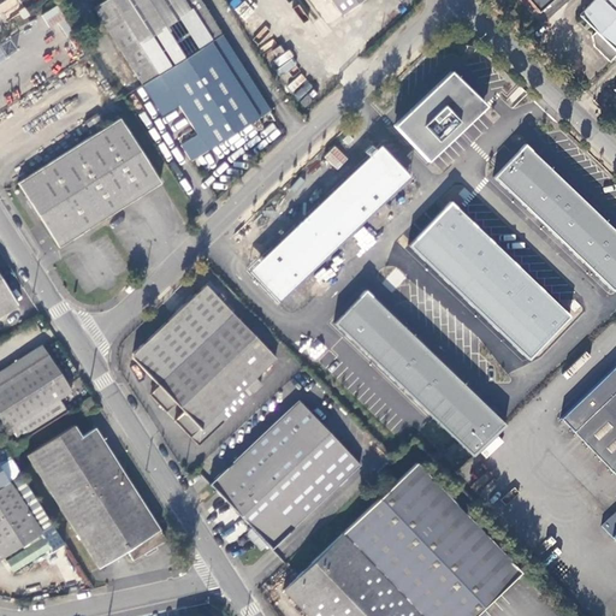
[(157,75),(219,35),(196,0),(105,0),(93,9),(141,84),(157,75)]
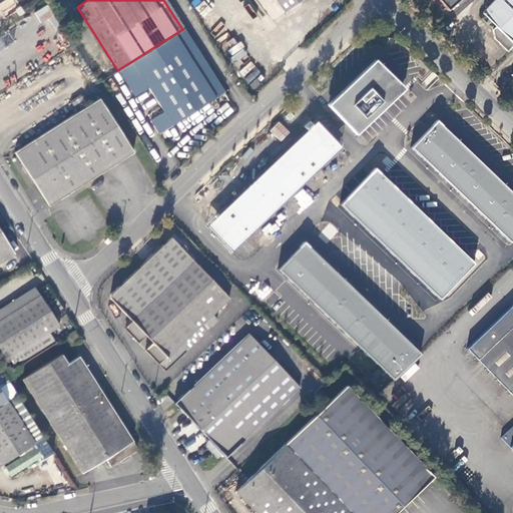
[(278,0),(286,10),(301,0),(278,0)]
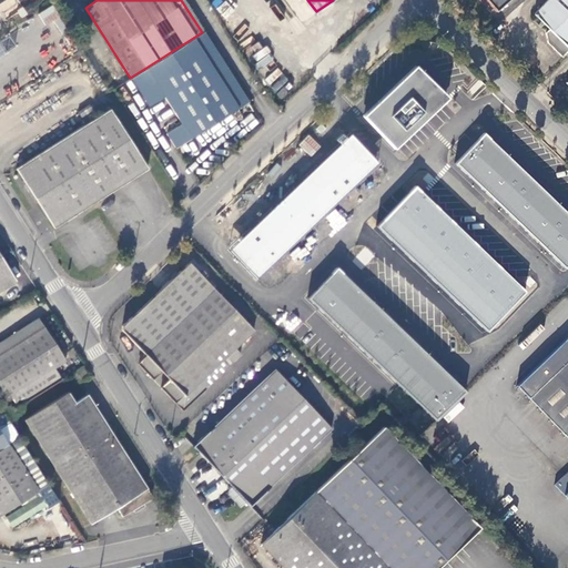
[(485,0),(496,11),(508,0),(485,0)]
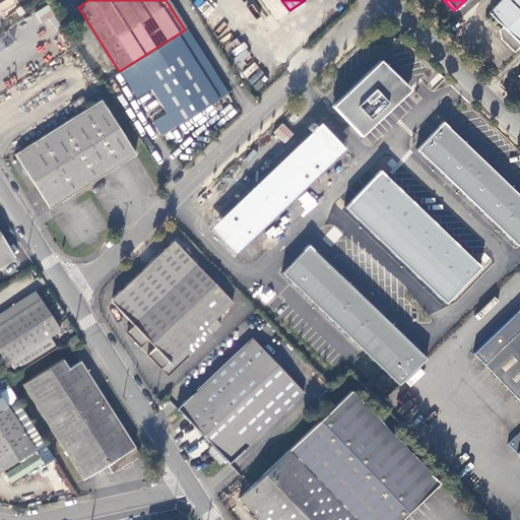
[(519,0),(501,0),(490,12),(503,26),(499,29),(501,39),(513,52),(519,45),(519,0)]
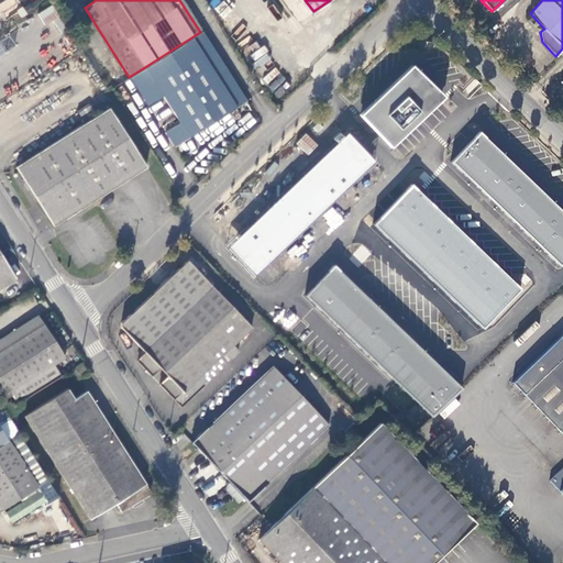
[(45,24),(58,15),(52,6),(39,14),(45,24)]
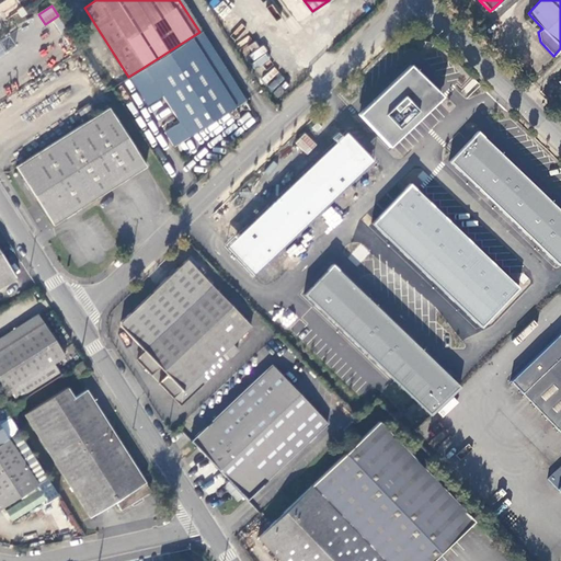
[(172,146),(243,101),(199,32),(142,68),(160,96),(178,123),(163,133),(172,146)]
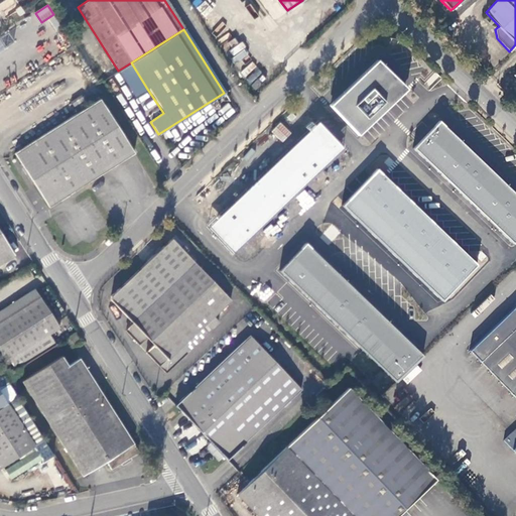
[(358,135),(384,110),(406,89),(377,61),(352,85),(331,106),(358,135)]
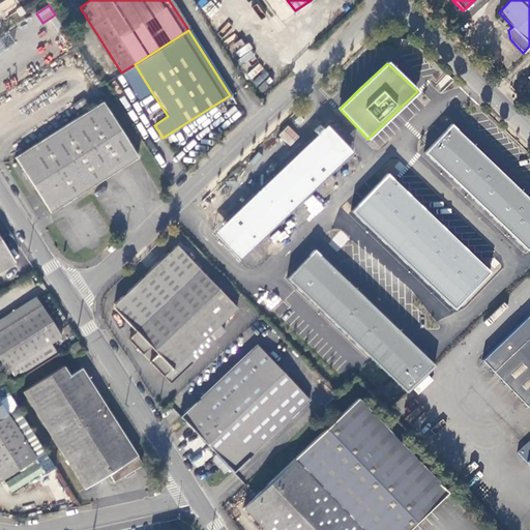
[(139,99),(151,91),(135,64),(121,72),(139,99)]
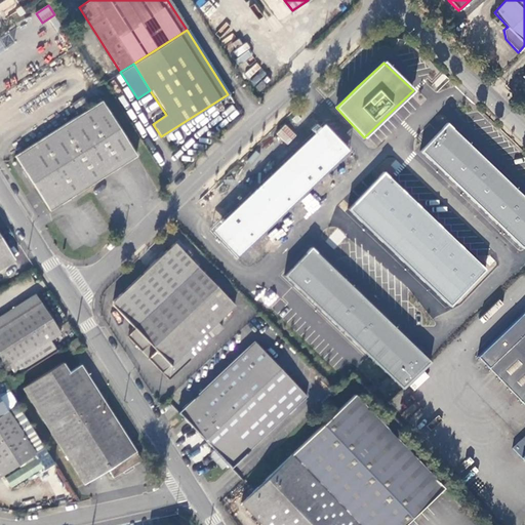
[(81,98),(72,105),(76,112),(86,106),(81,98)]
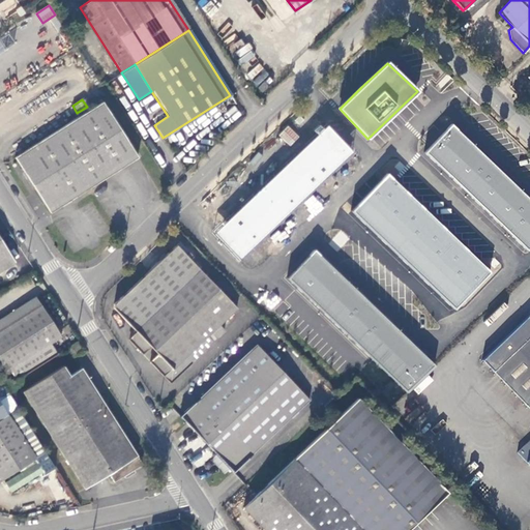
[(15,156),(49,212),(91,185),(136,157),(100,101),(15,156)]
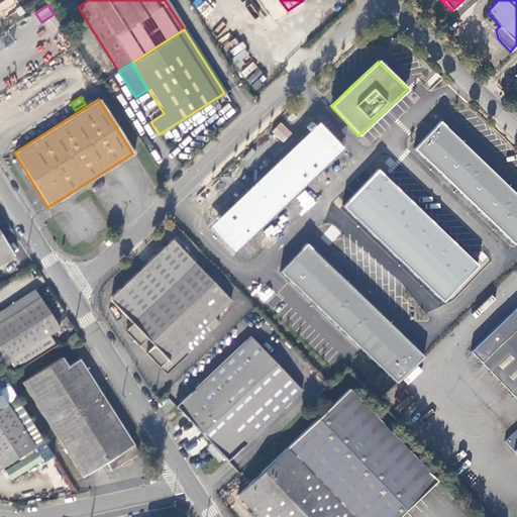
[(319,121),(207,227),(233,254),(345,148),(319,121)]
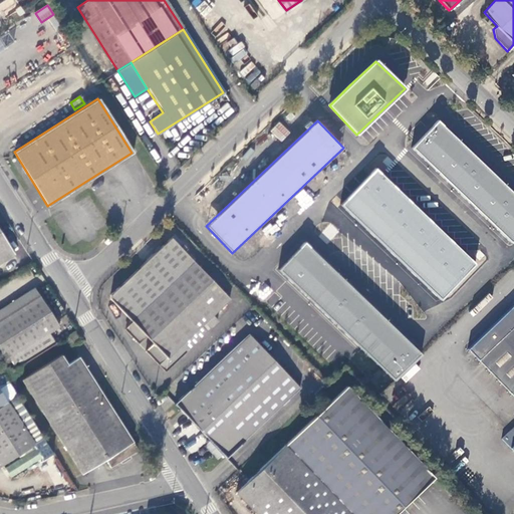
[(414,148),(512,238),(513,236),(513,191),(440,122),(438,120),(414,148)]
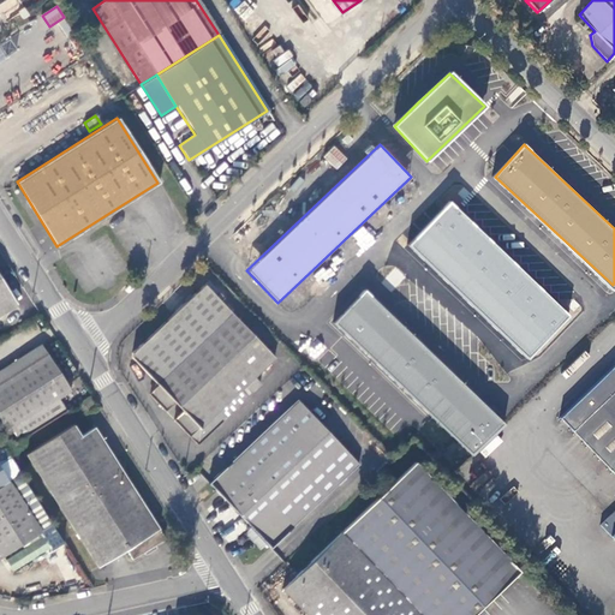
[(338,169),(348,157),(334,145),(323,157),(338,169)]
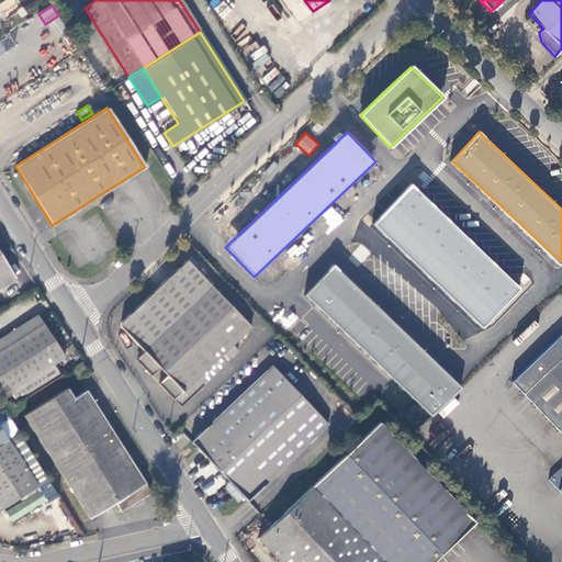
[(372,224),(482,328),(520,289),(411,184),(372,224)]
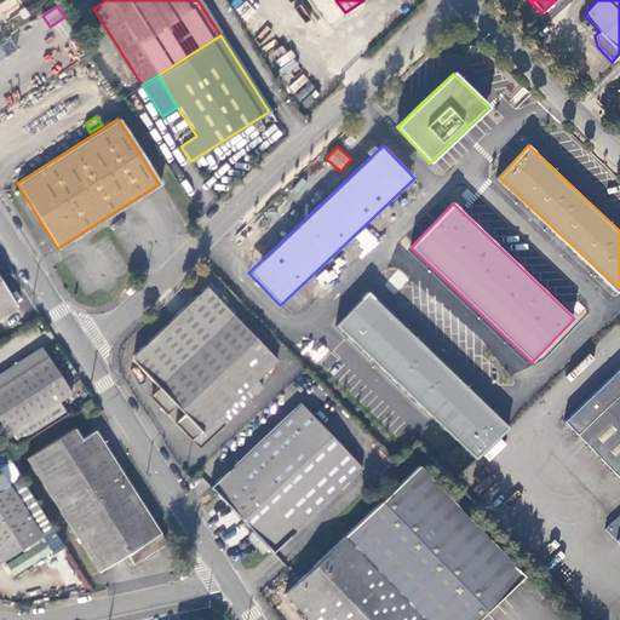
[(365,228),(354,237),(368,253),(379,242),(365,228)]
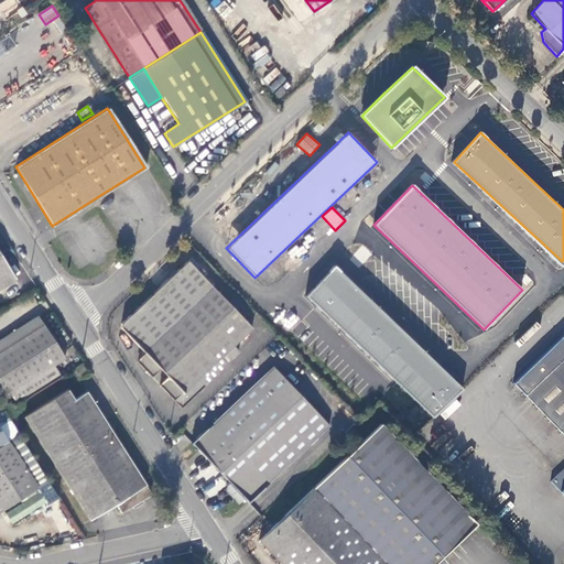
[(0,255),(0,286),(14,278),(0,255)]
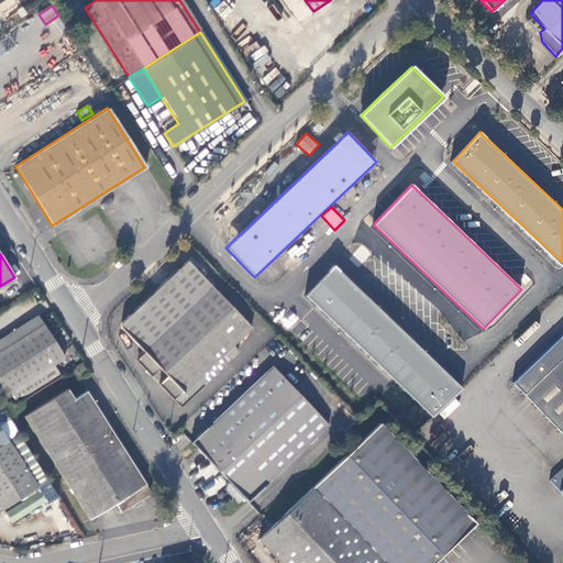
[(220,357),(224,353),(233,345),(252,328),(216,290),(189,262),(120,327),(145,353),(138,361),(152,376),(159,368),(168,377),(161,385),(180,407),(227,364),(220,357)]
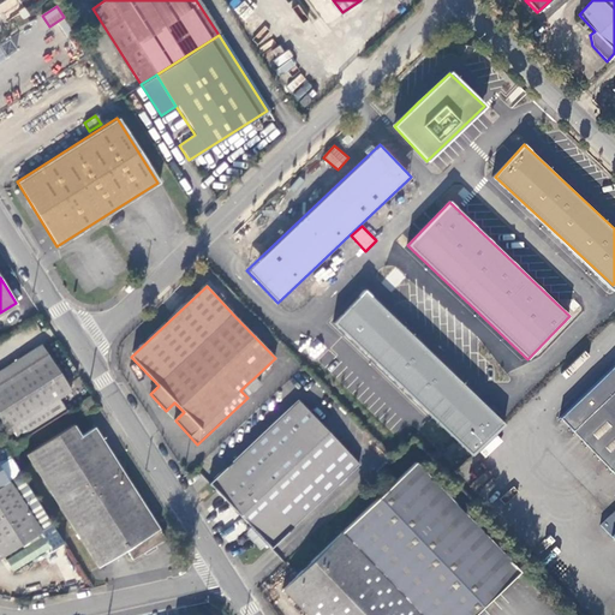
[(333,322),(472,457),(505,425),(364,290),(333,322)]
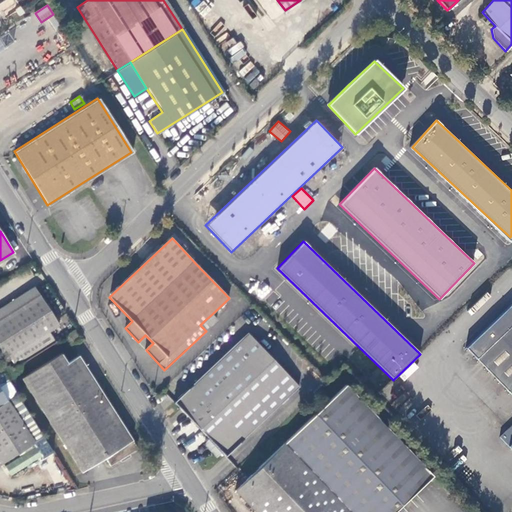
[(16,367),(54,342),(47,331),(58,324),(36,289),(34,286),(0,307),(0,349),(6,358),(9,356),(16,367)]
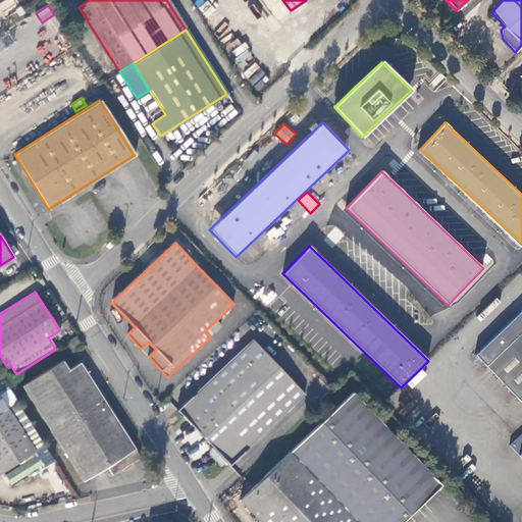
[(521,312),(521,311),(473,356),(521,406),(521,432),(508,446),(521,460),(521,312)]
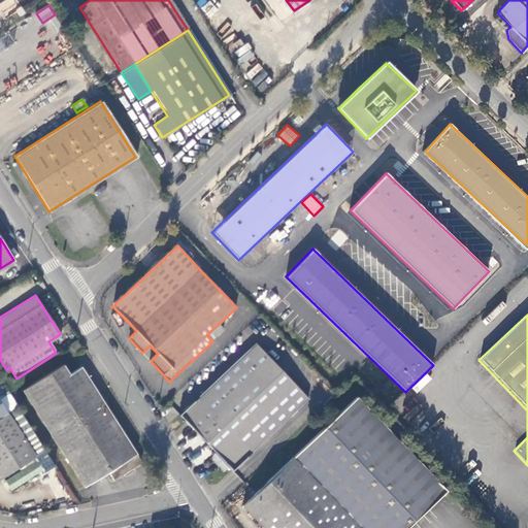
[(219,324),(210,331),(216,336),(223,329),(219,324)]
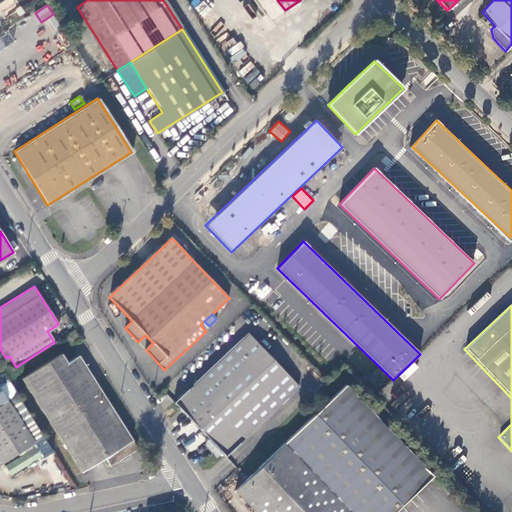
[(75,330),(66,336),(71,345),(81,339),(75,330)]
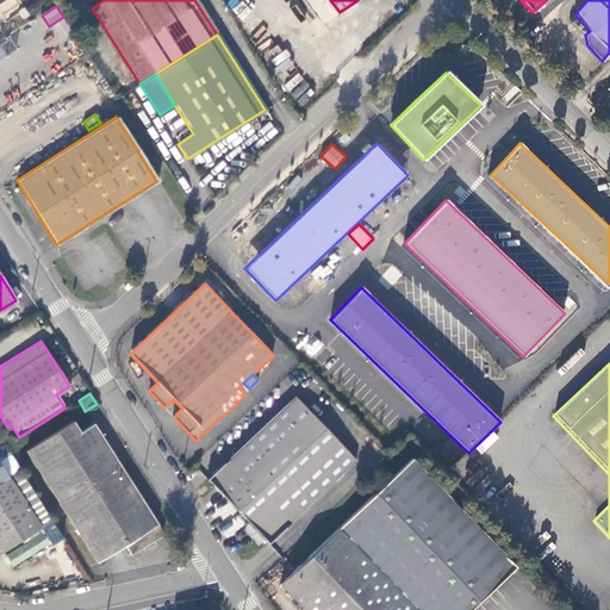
[(236,508),(268,543),(358,461),(296,396),(209,479),(236,508)]
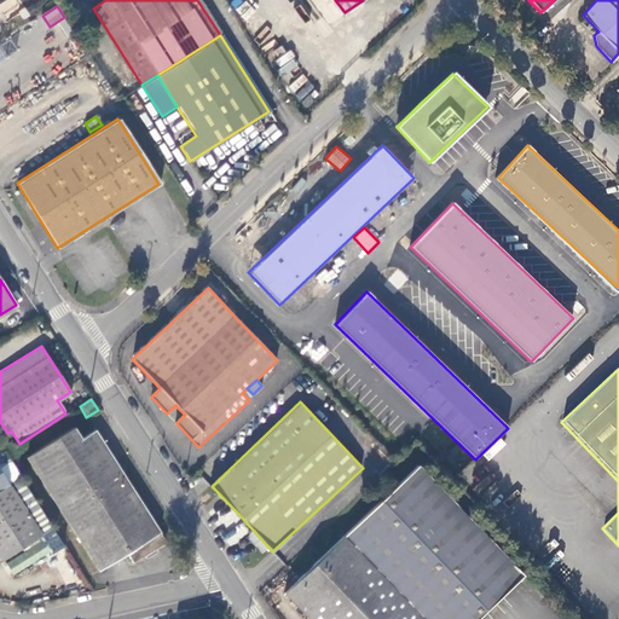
[(28,456),(99,570),(127,553),(133,562),(166,542),(96,429),(81,439),(74,427),(28,456)]
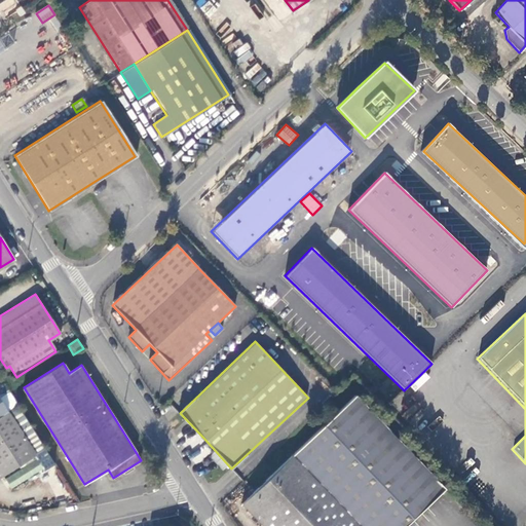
[(410,386),(414,391),(429,377),(425,372),(410,386)]
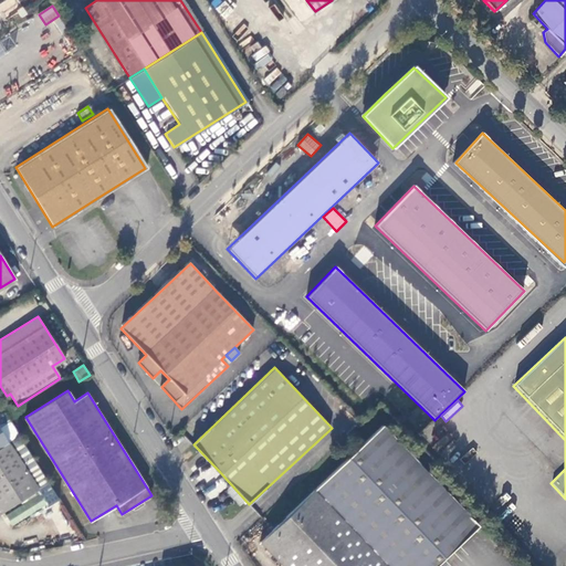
[(437,565),(478,527),(380,427),(313,491),(260,543),(282,565),(437,565)]
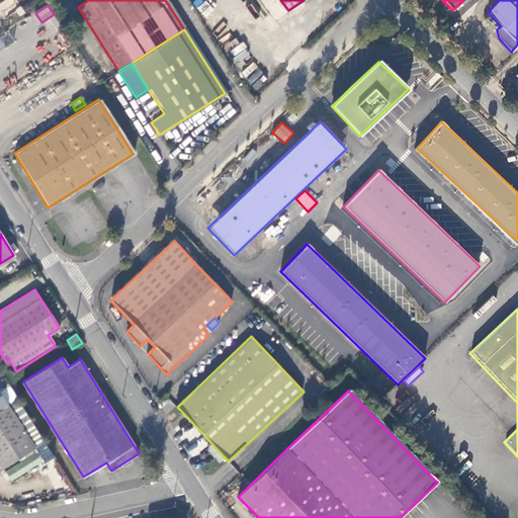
[(34,448),(7,405),(0,409),(0,466),(1,468),(34,448)]
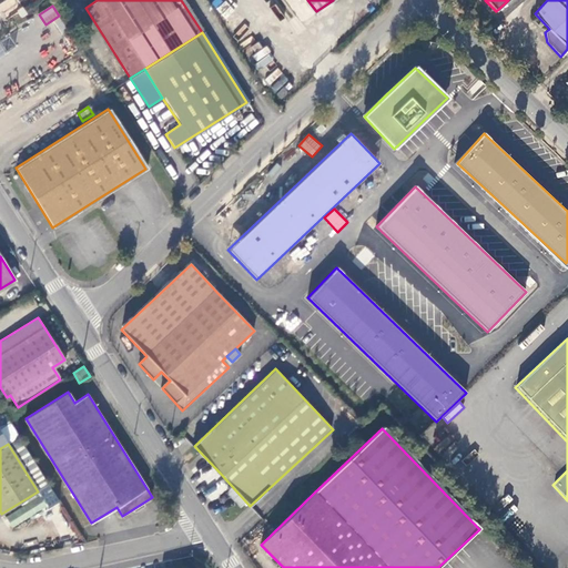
[(232,487),(226,492),(240,506),(244,501),(232,487)]
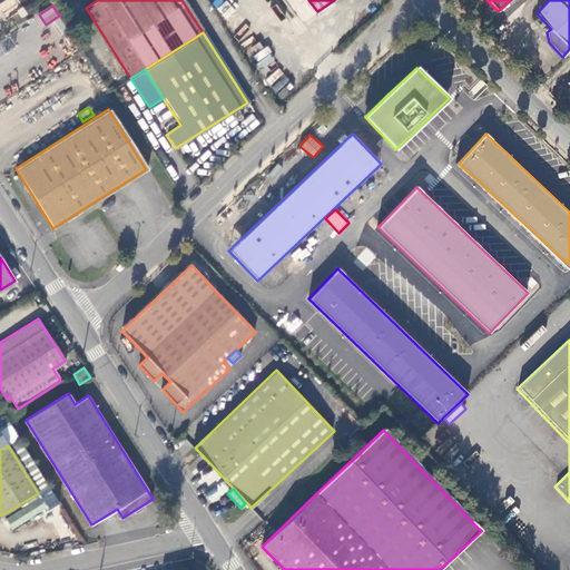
[(6,519),(12,530),(46,509),(39,498),(6,519)]
